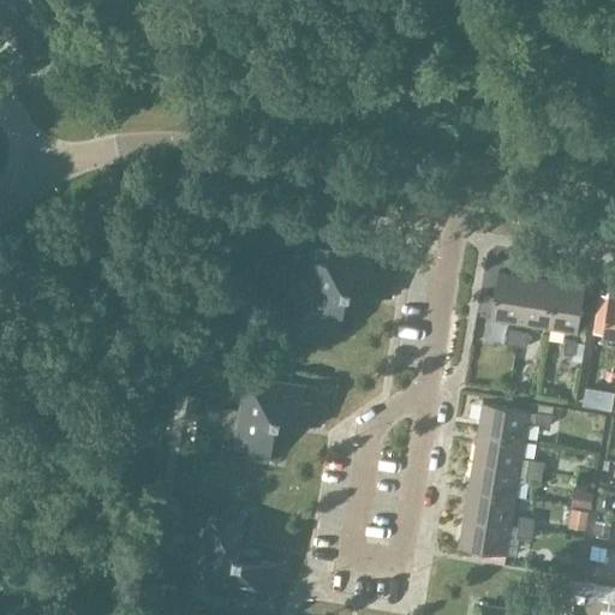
[(390,258),(318,246),(306,318),(321,321),(320,329),(341,333),(346,309),(356,310),(358,292),(359,291),(393,296),(396,274),(388,273),(390,258)]
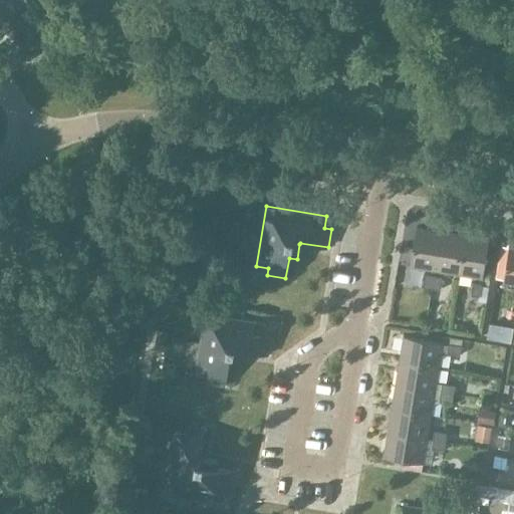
[(236,221),(229,231),(238,238),(246,228),(236,221)]
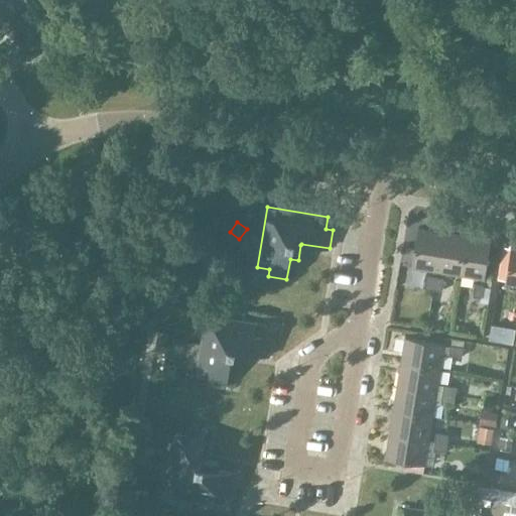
[(435,271),(441,232),(417,228),(410,267),(435,271)]
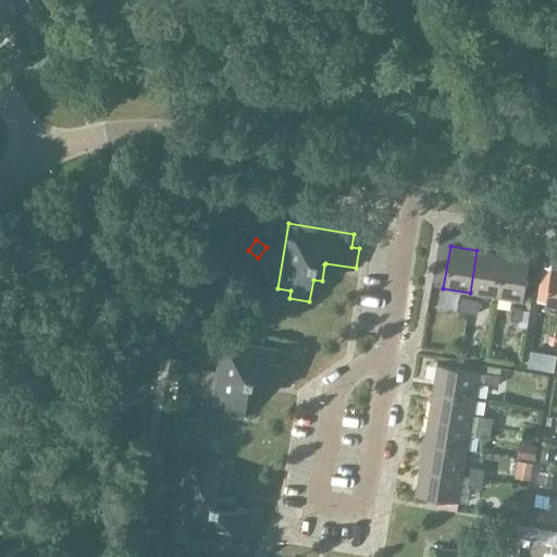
[(495,297),(503,255),(477,250),(470,293),(495,297)]
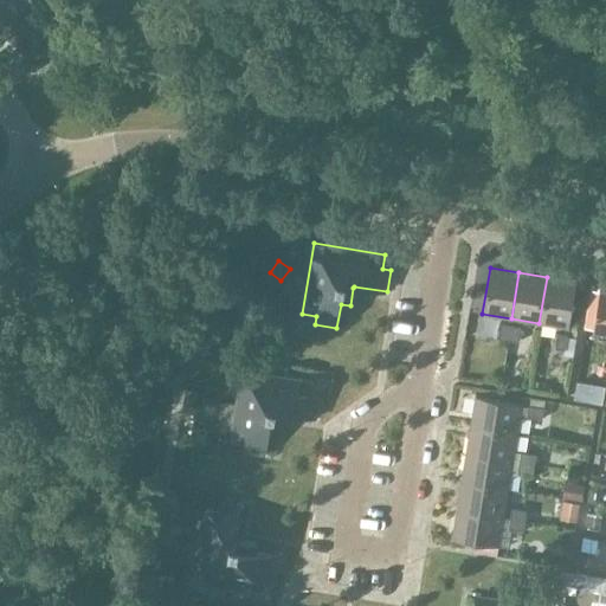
[(547,277),(539,323),(568,328),(575,282),(547,277)]
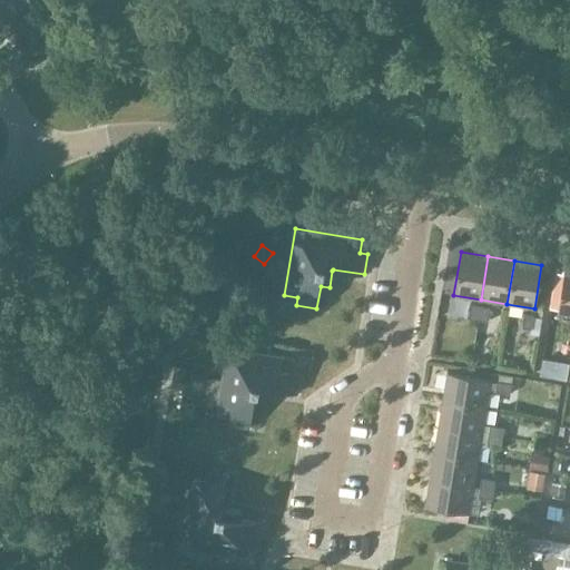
[(569,311),(569,269),(564,268),(558,310),(569,311)]
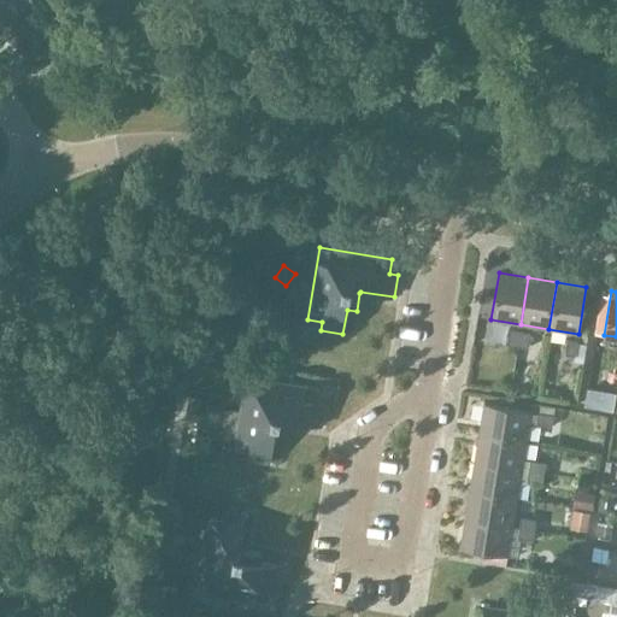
[(516,347),(519,331),(509,329),(506,345),(516,347)]
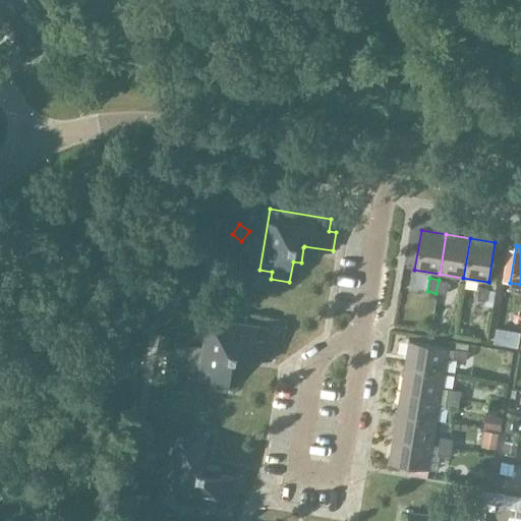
[(439,280),(436,293),(445,294),(447,281),(439,280)]
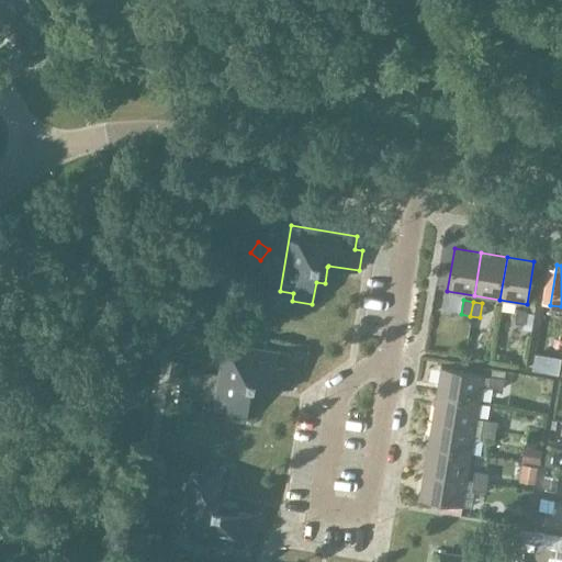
[(523,325),(526,311),(516,308),(514,323),(523,325)]
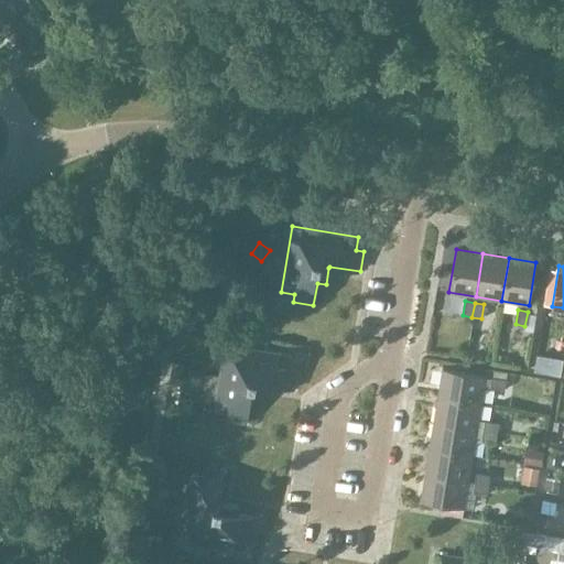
[(299,356),(293,355),(227,345),(217,410),(229,412),(228,419),(249,422),(253,401),(262,402),(264,388),(264,386),(295,390),(299,369),(296,368),(299,356)]
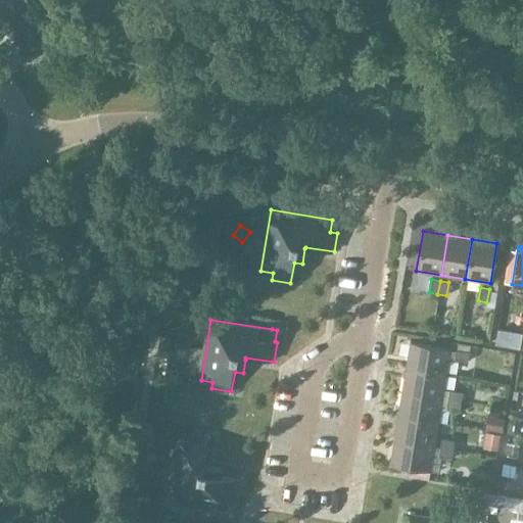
[(169,349),(171,336),(159,335),(157,347),(169,349)]
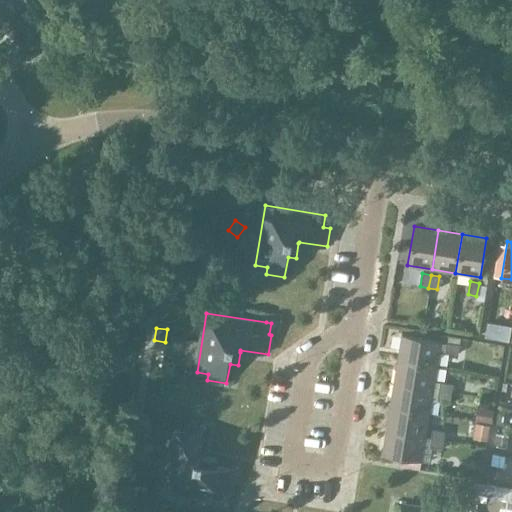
[(398,360),(437,366),(440,342),(402,335),(398,360)]
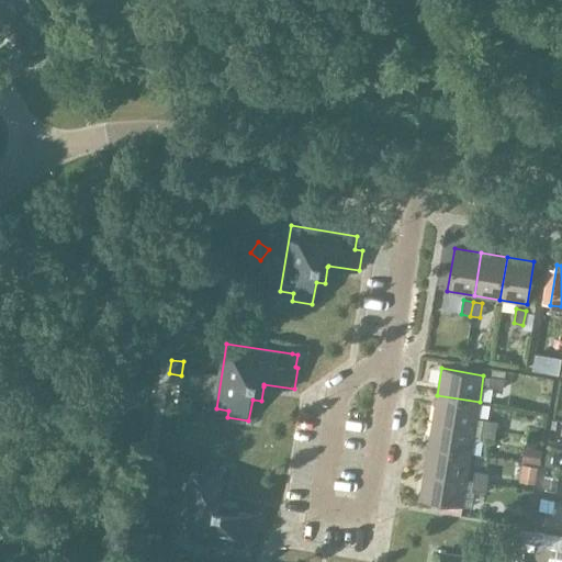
[(503,388),(504,379),(490,377),(489,385),(503,388)]
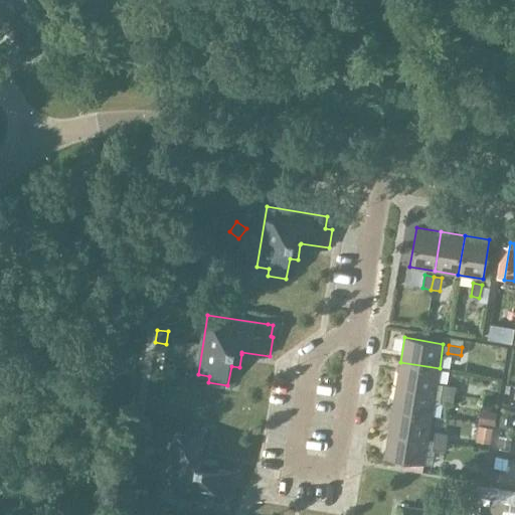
[(436,392),(440,368),(400,362),(396,385),(436,392)]
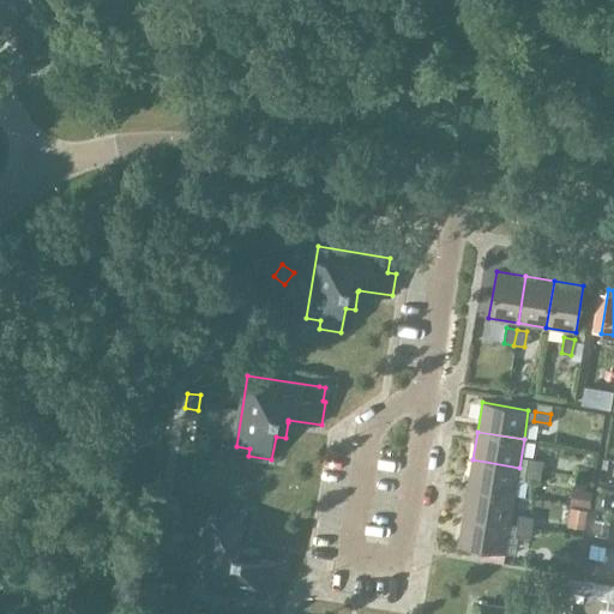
[(527,469),(541,471),(543,461),(528,458),(527,469)]
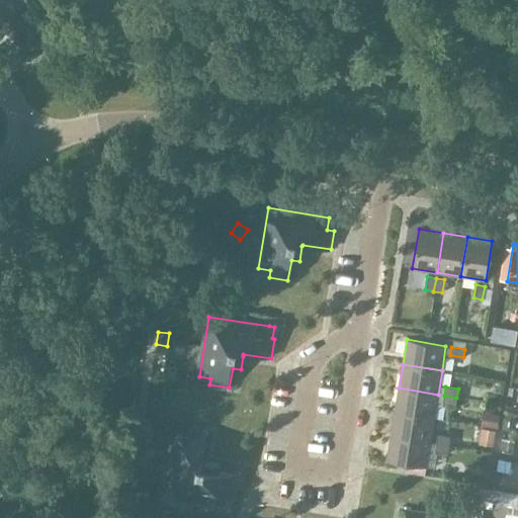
[(434,419),(438,395),(399,387),(395,413),(434,419)]
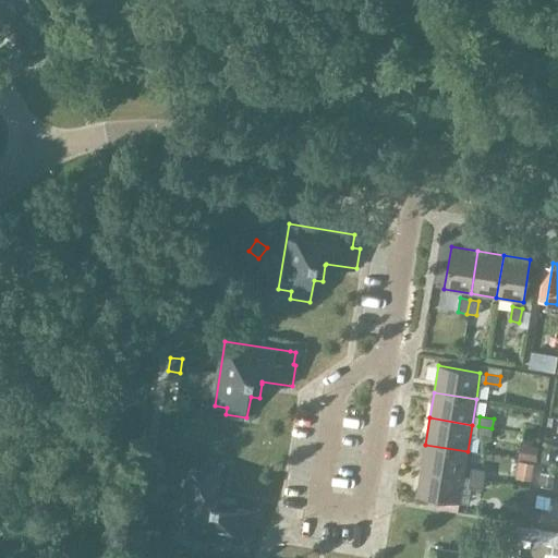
[(490,437),(492,428),(478,426),(476,435),(490,437)]
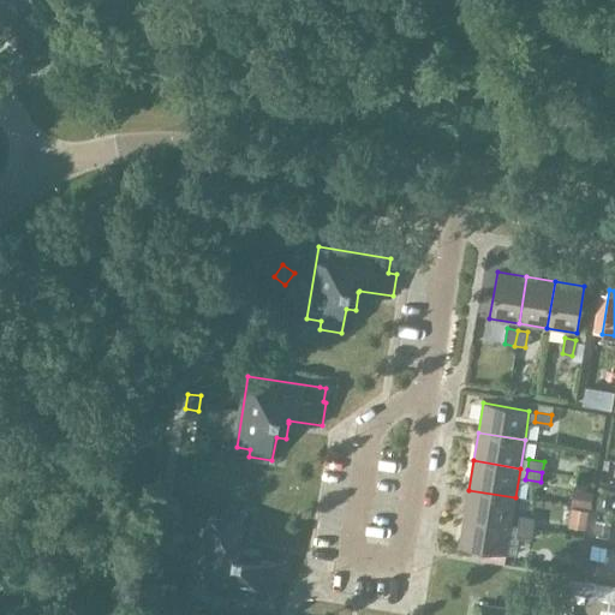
[(583,521),(591,489),(569,484),(562,517),(583,521)]
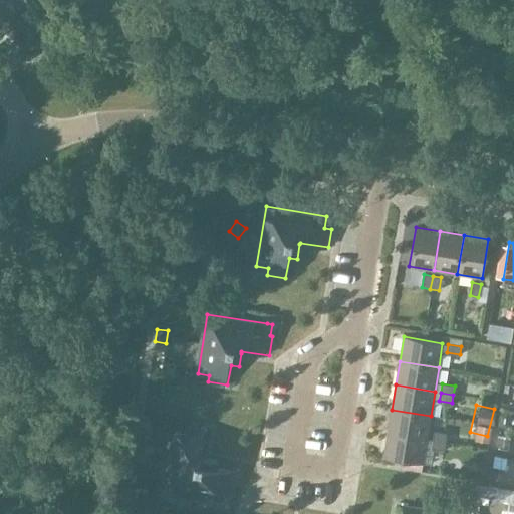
[(429,431),(431,416),(392,410),(388,433),(427,439),(433,440),(446,442),(447,434),(429,431)]
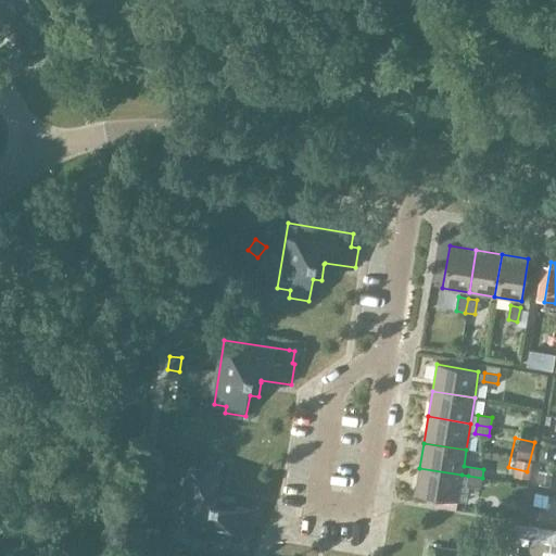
[(252,532),(255,512),(235,508),(237,498),(220,496),(218,495),(223,465),(202,462),(201,469),(190,467),(179,532),(244,543),(245,531),(252,532)]
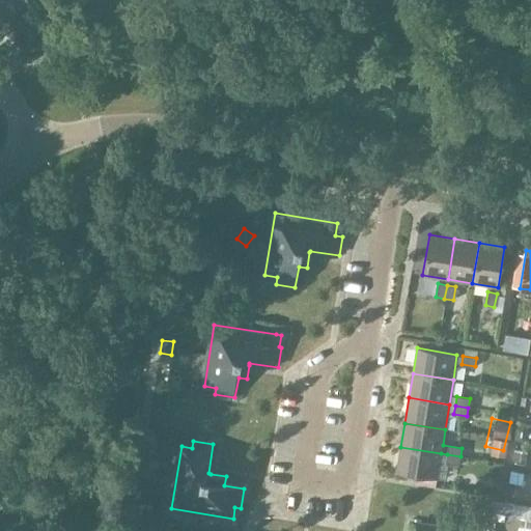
[(437,478),(441,453),(400,447),(397,472),(437,478)]
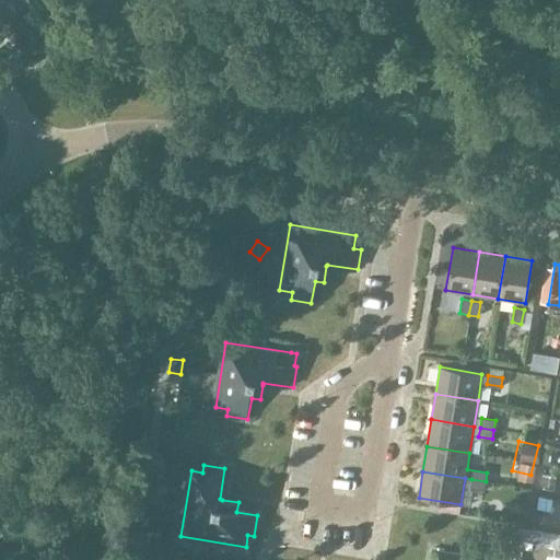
[(485,491),(486,481),(471,479),(470,489),(485,491)]
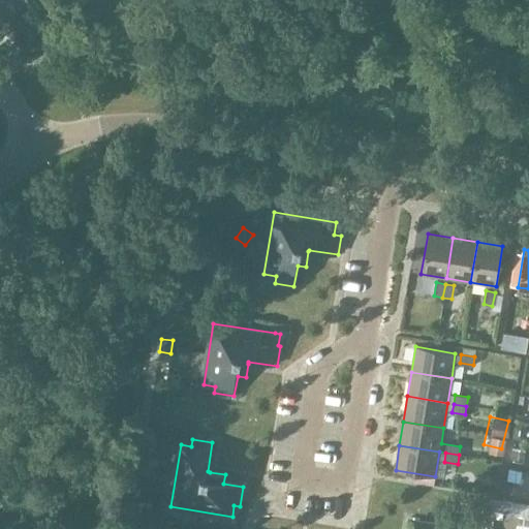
[(141,462),(138,475),(150,477),(152,464),(141,462)]
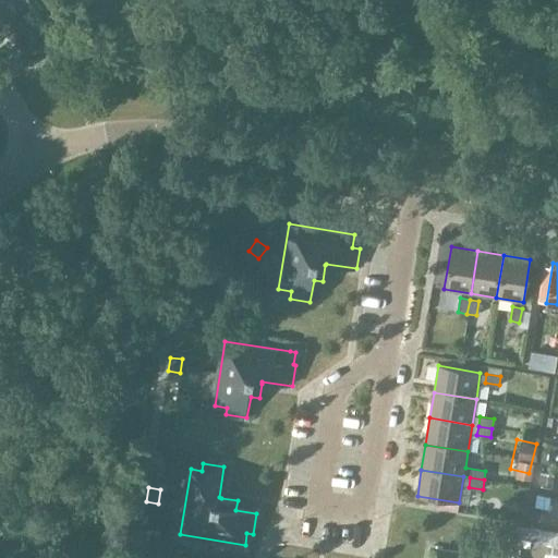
[(517,525),(516,529),(514,537),(537,543),(540,531),(517,525)]
